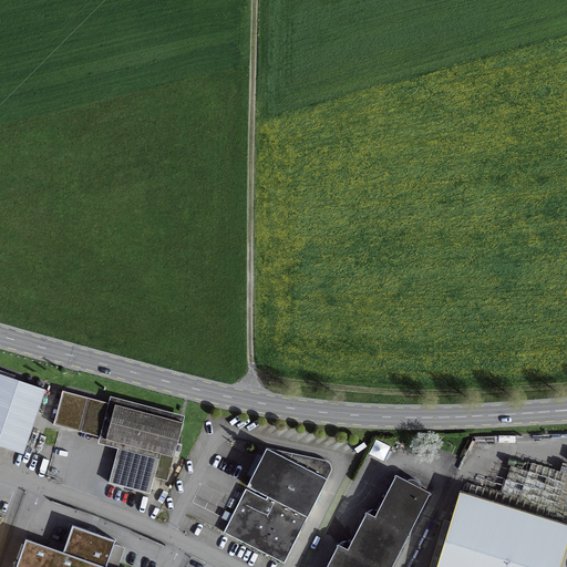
[(0,374),(0,446),(22,455),(44,390),(0,374)]
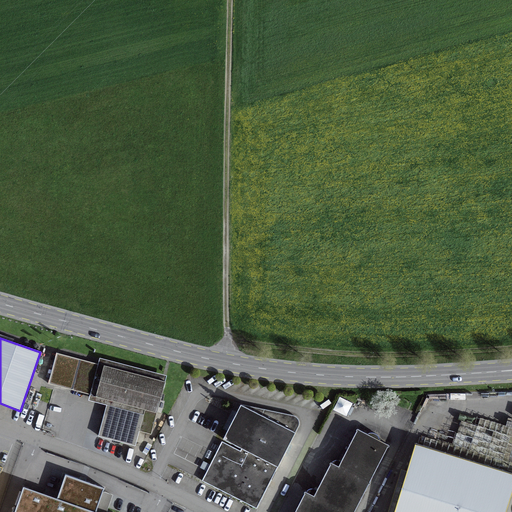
[(164,382),(103,366),(79,360),(71,390),(107,400),(98,436),(134,446),(144,410),(156,413),(164,382)]
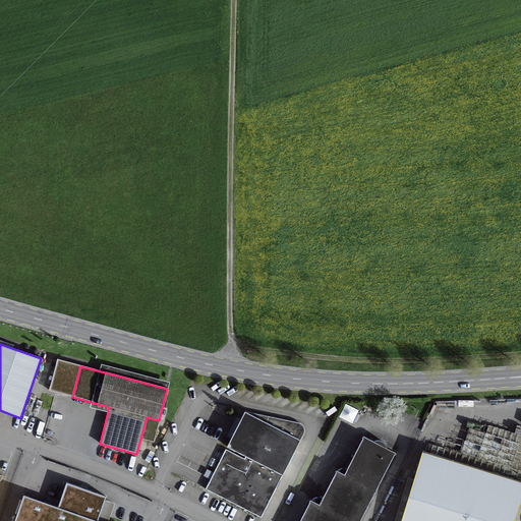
[(227,447),(245,457),(244,459),(225,450),(205,489),(261,518),(303,435),(303,431),(303,428),(301,426),(299,424),(297,423),(244,412),(227,447)]
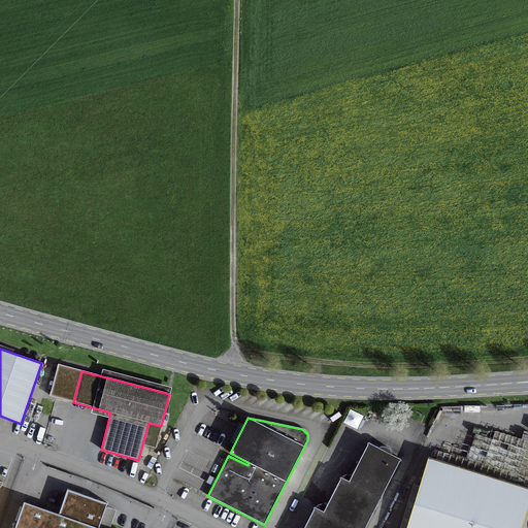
[(364,527),(371,515),(380,498),(391,479),(400,459),(391,454),(390,452),(389,450),(388,449),(386,448),(384,447),(382,447),(380,447),(377,448),(368,442),(349,482),(340,477),(323,512),(315,507),(303,527),(364,527)]
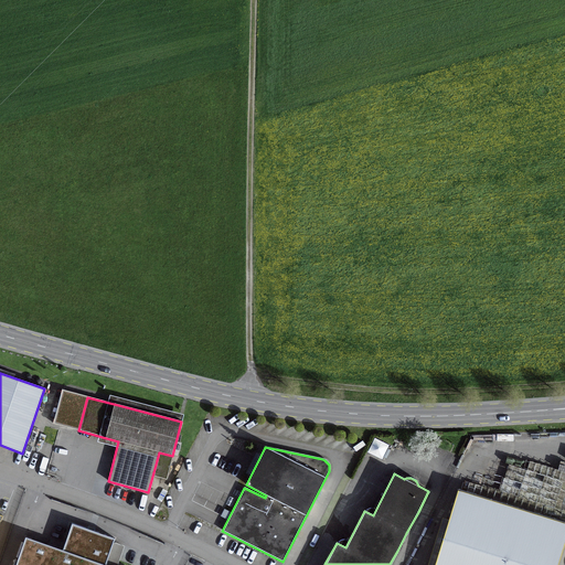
[(556,564),(564,540),(564,523),(458,491),(435,564),(556,564)]
